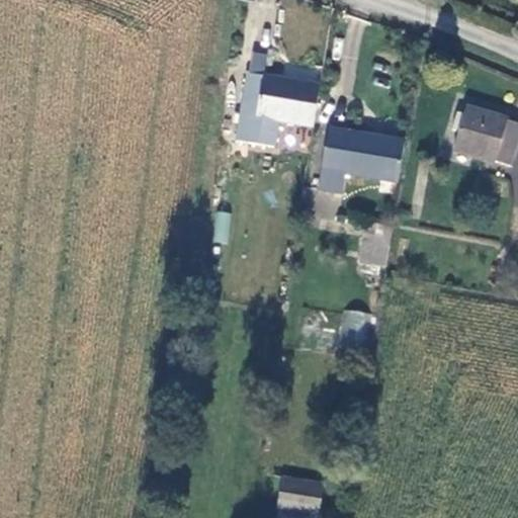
[(312,126),(319,87),(246,74),(235,141),(271,148),(276,120),(312,126)]
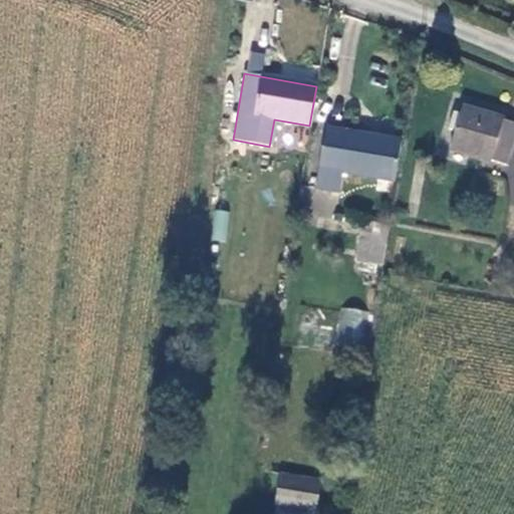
[(506,163),(513,137),(513,122),(464,108),(452,147),(506,163)]
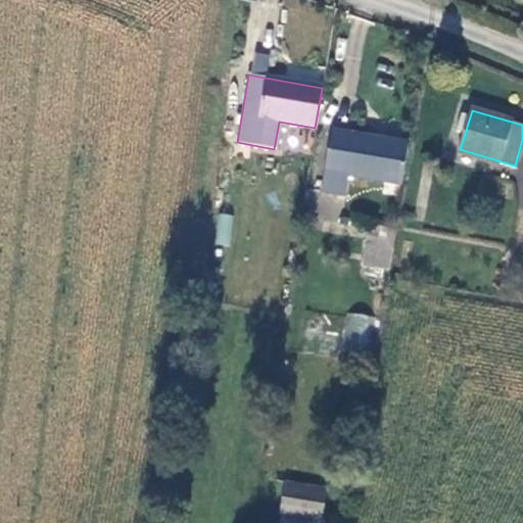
[(393,182),(400,143),(331,131),(321,192),(343,196),(346,174),(393,182)]
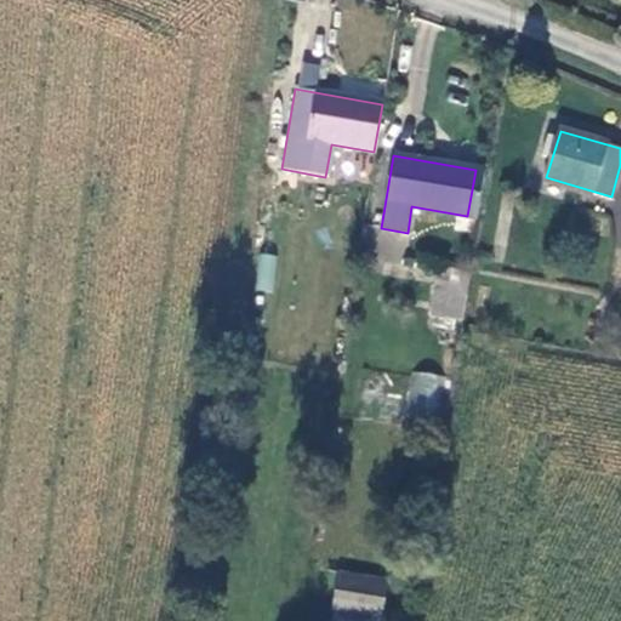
[(258,252),(254,290),(272,291),(277,255),(258,252)]
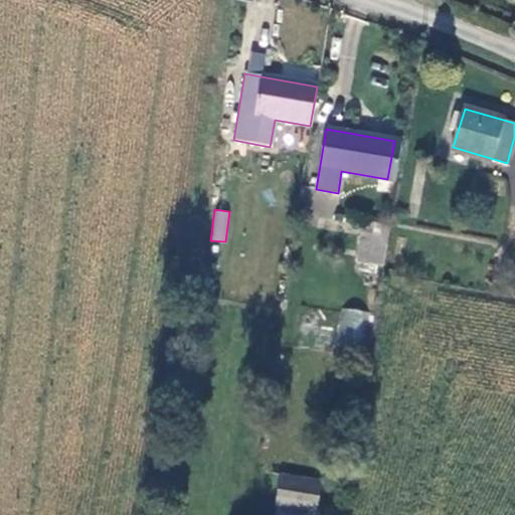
[(379,234),(356,236),(358,264),(381,262),(379,234)]
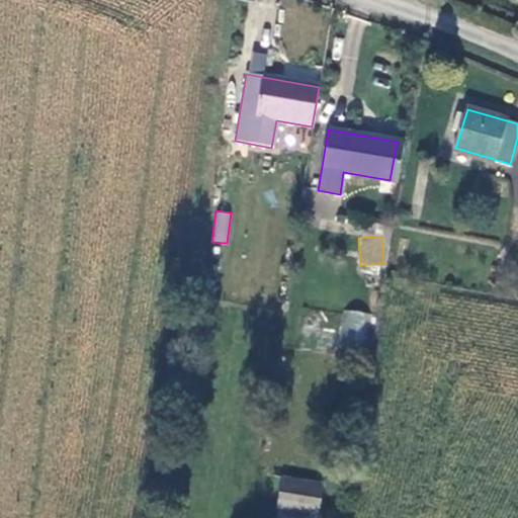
[(344,309),(336,348),(368,355),(377,316),(344,309)]
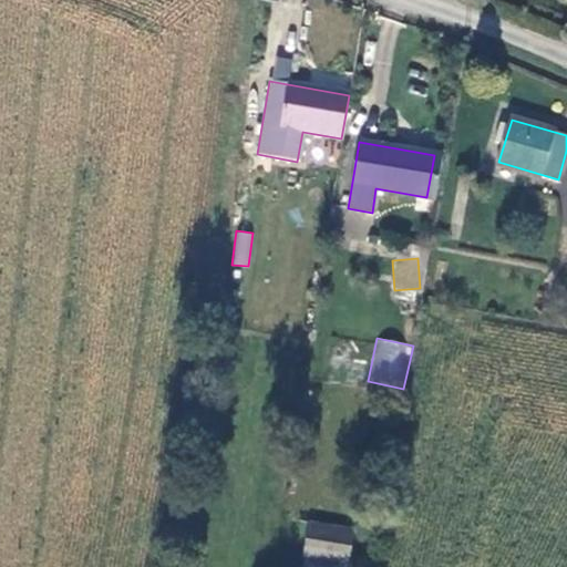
[(349,564),(354,531),(308,524),(303,557),(349,564)]
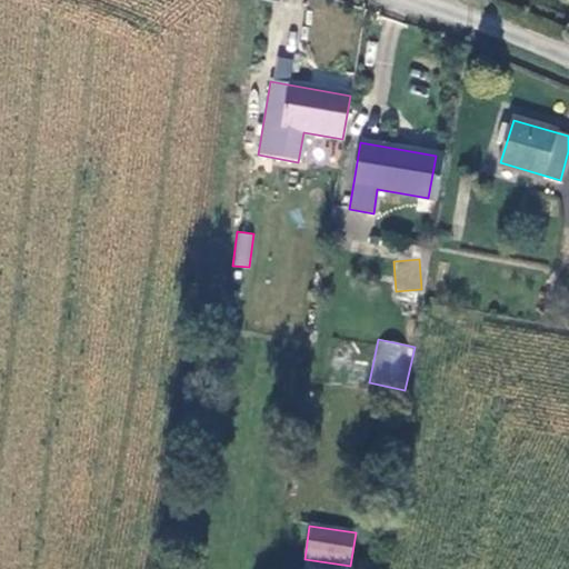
All buildings are outlined.
